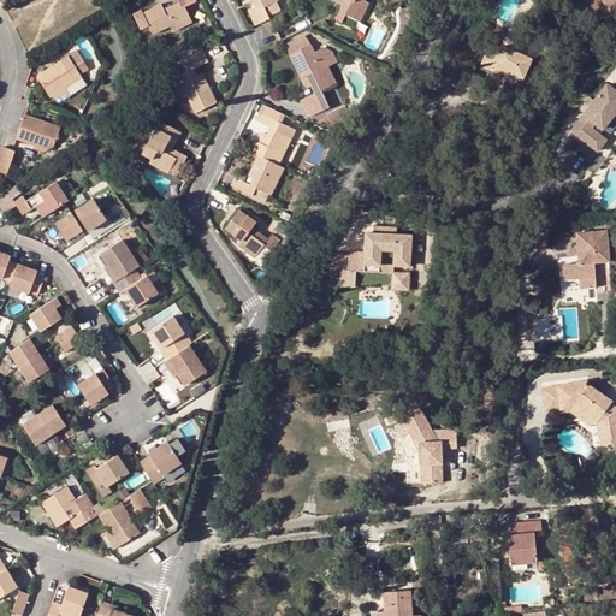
[(176,0),(178,3),(172,6),(163,11),(160,5),(142,13),(141,11),(134,15),(138,24),(146,21),(152,35),(171,27),(173,31),(191,22),(184,7),(191,4),(196,1),(195,0),(176,0)]
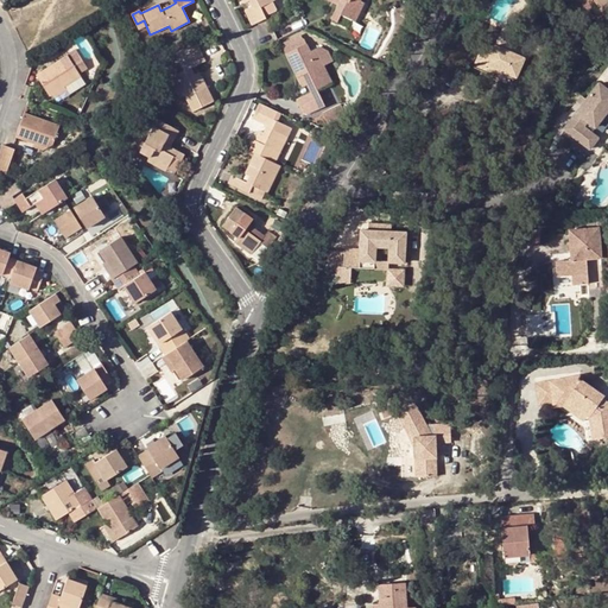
[(160,11),(170,6),(166,0),(158,5),(160,11)]
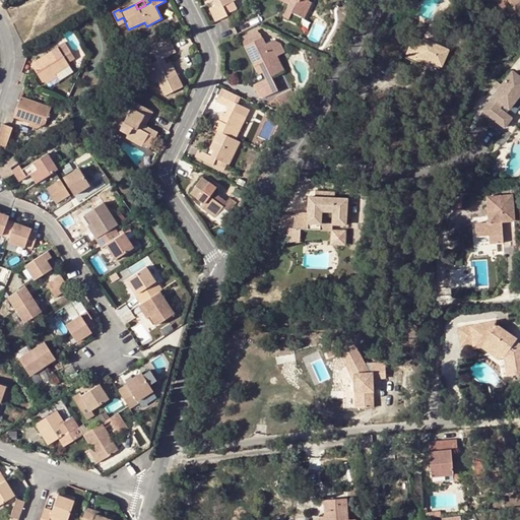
[(209,9),(214,22),(228,16),(226,13),(223,7),(233,2),(236,1),(235,0),(212,0),(213,0),(215,5),(209,9)]
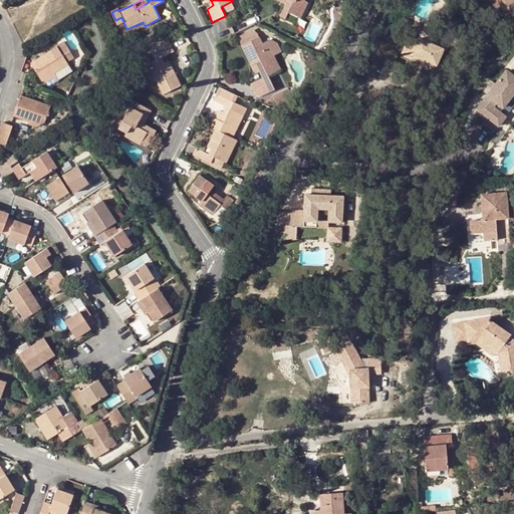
[(276,0),(278,1),(278,0),(286,0),(285,4),(279,17),(285,20),(288,13),(300,18),(307,4),(304,2),(304,0),(276,0)]
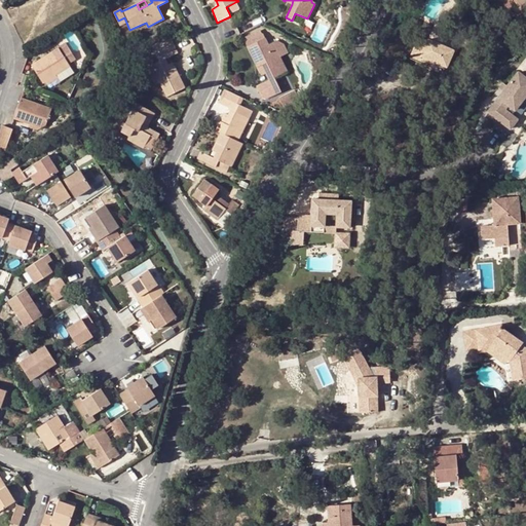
[(525,0),(503,0),(504,1),(506,0),(513,0),(515,1),(523,15),(525,12),(525,0)]
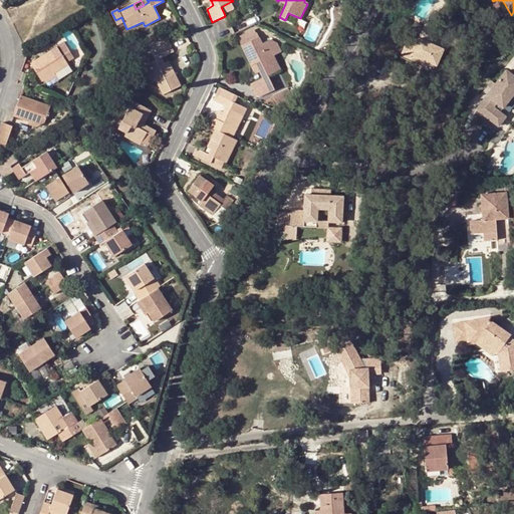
[(221,7),(224,13),(233,8),(230,2),(221,7)]
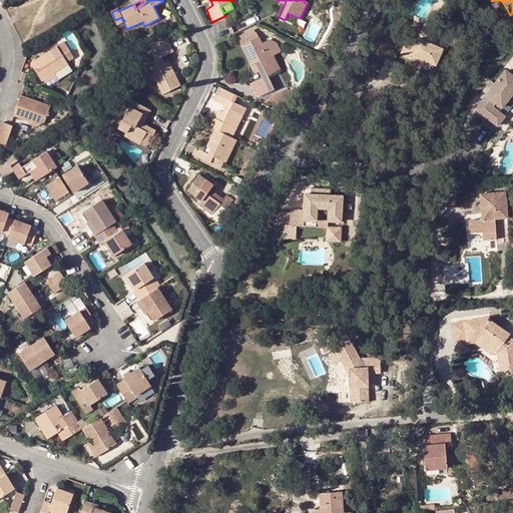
[(164,15),(159,3),(153,6),(159,18),(164,15)]
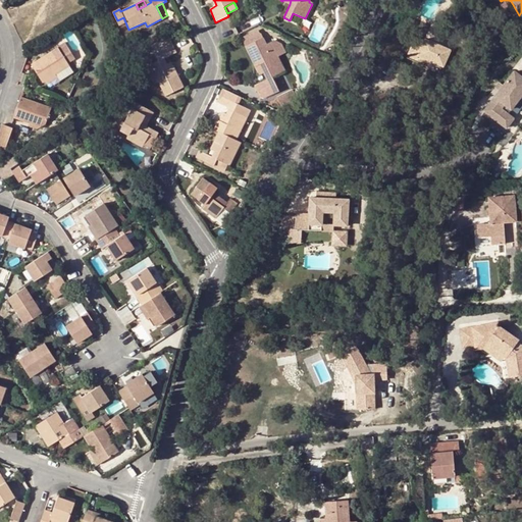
[(242,42),(245,47),(263,38),(261,35),(259,34),(242,42)]
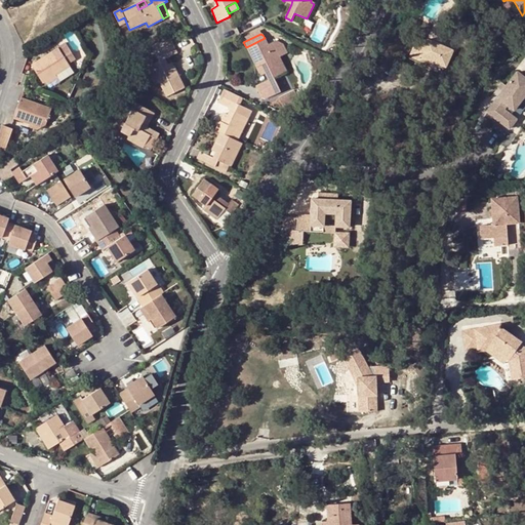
[(171,74),(167,67),(164,59),(176,53),(169,38),(152,46),(158,61),(146,67),(154,84),(159,81),(165,96),(184,88),(176,72),(171,74)]
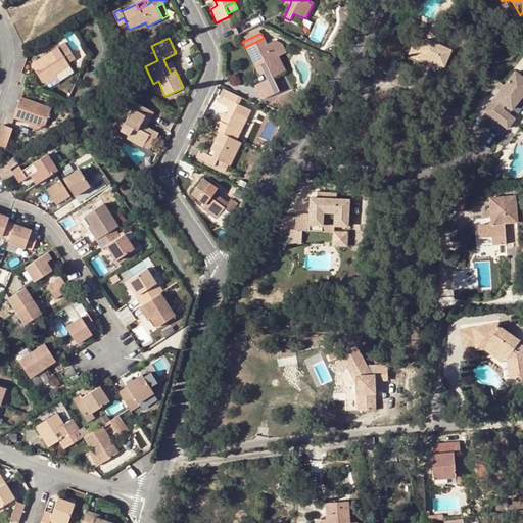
[(245,47),(255,67),(260,65),(265,74),(268,80),(254,86),(258,93),(277,85),(274,79),(283,74),(285,72),(278,57),(286,54),(281,45),(275,41),(267,45),(264,38),(245,47)]
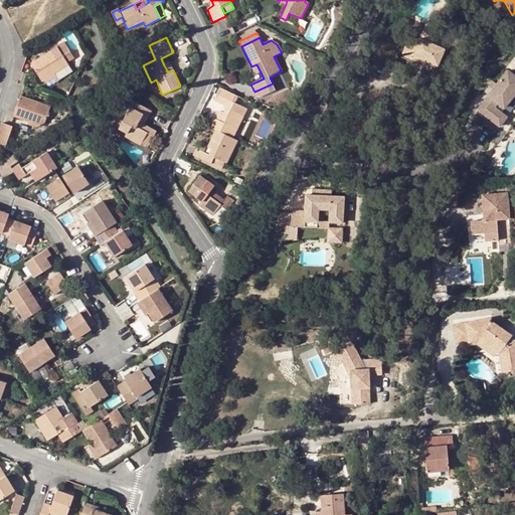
[(408,39),(402,53),(410,57),(411,54),(437,65),(445,49),(418,38),(416,43),(408,39)]
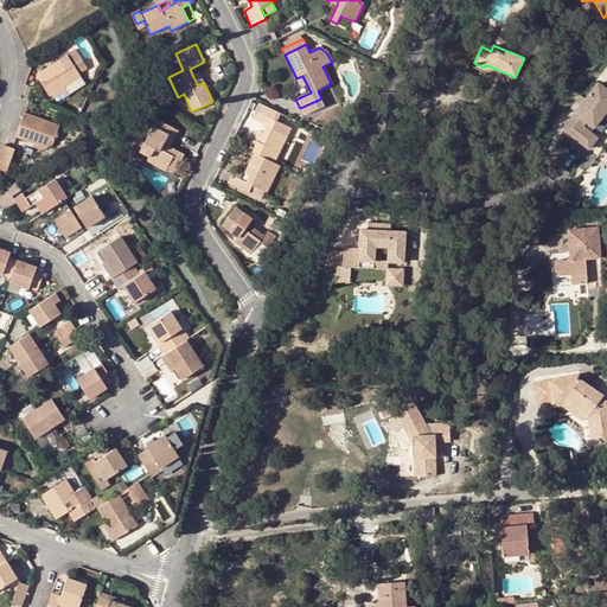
[(55,95),(66,88),(83,78),(81,75),(89,70),(81,56),(77,51),(69,56),(70,57),(38,76),(50,97),(55,95)]
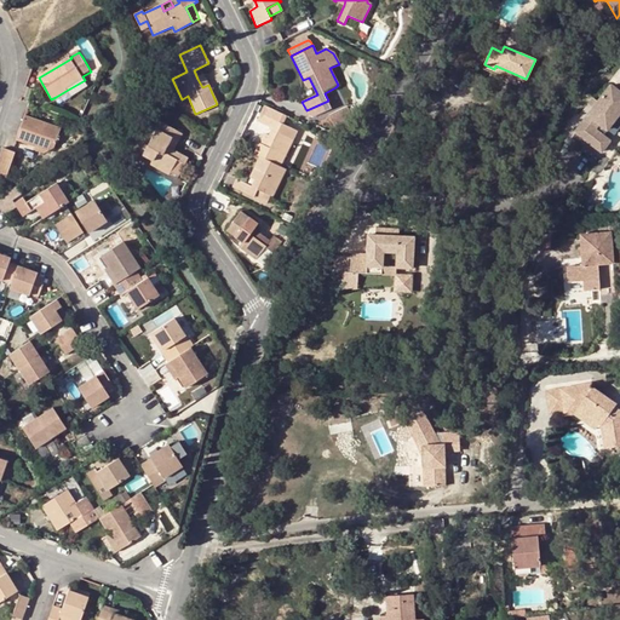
[(204,76),(197,79),(202,87),(208,85),(204,76)]
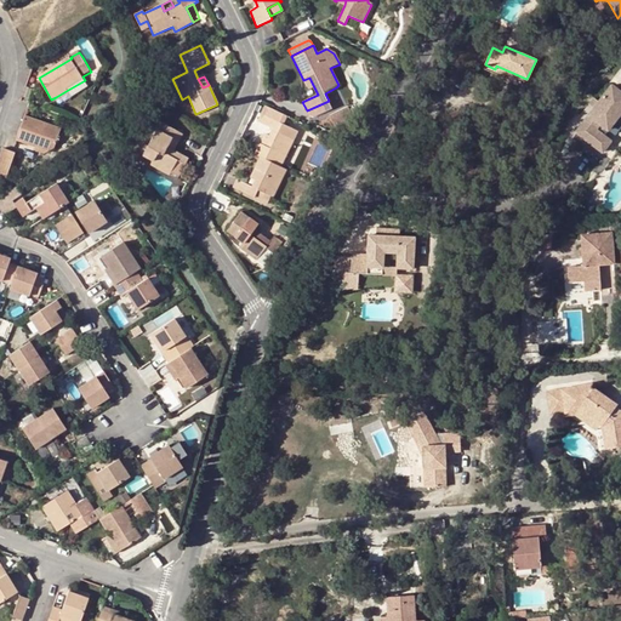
[(309,78),(303,80),(308,91),(314,87),(309,78)]
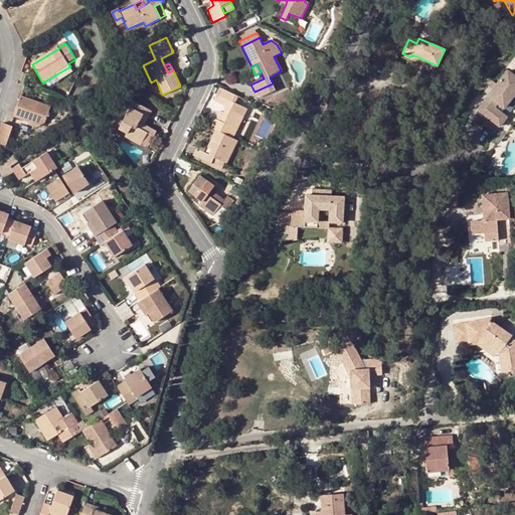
[(506,69),(476,109),(499,127),(507,116),(501,111),(506,105),(514,93),(514,67),(511,73),(506,69)]
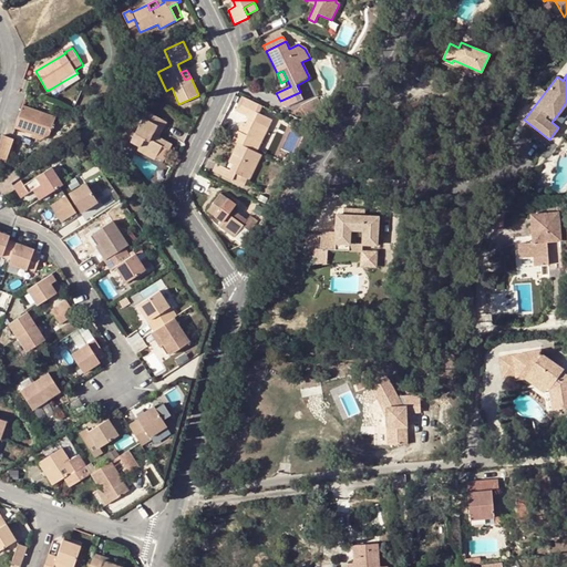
[(310,86),(307,80),(297,85),(300,92),(310,86)]
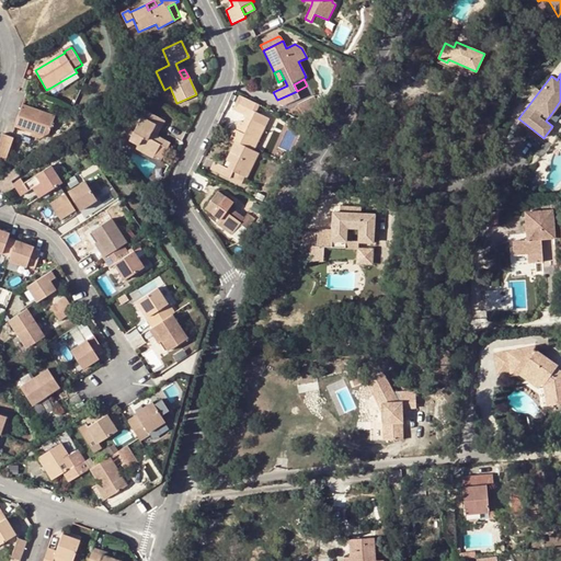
[(65,86),(61,81),(50,88),(54,92),(65,86)]
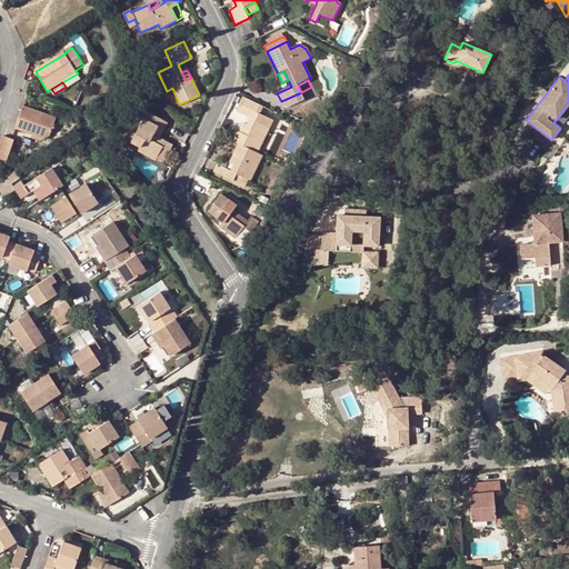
[(301,92),(281,101),(283,107),(288,109),(305,101),(301,92)]
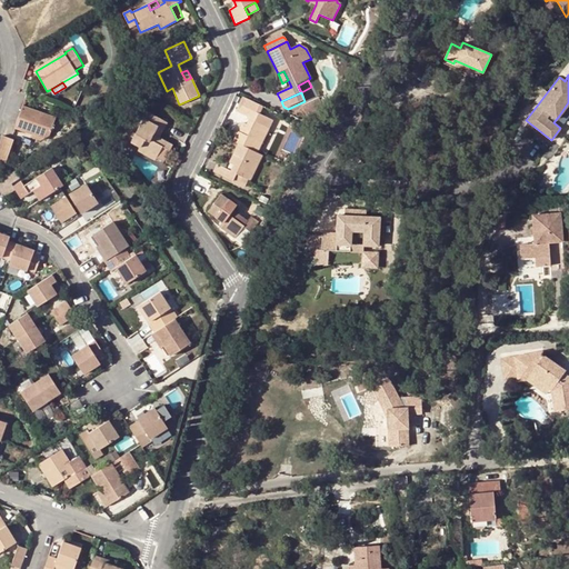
[(243,98),(236,112),(249,119),(246,127),(242,135),(238,132),(232,141),(239,145),(257,153),(272,121),(259,113),(262,107),(243,98)]
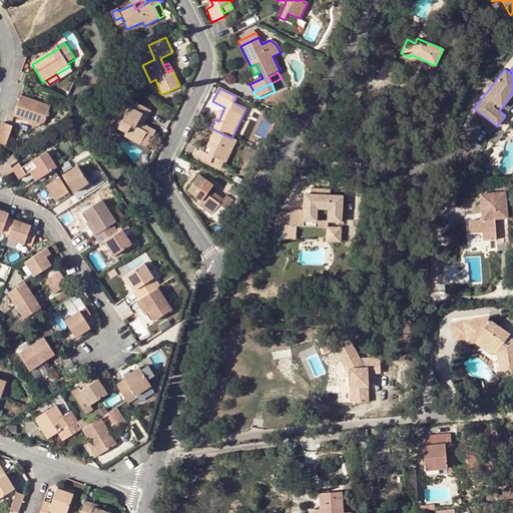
[(512,92),(504,104),(510,108),(512,105),(512,92)]
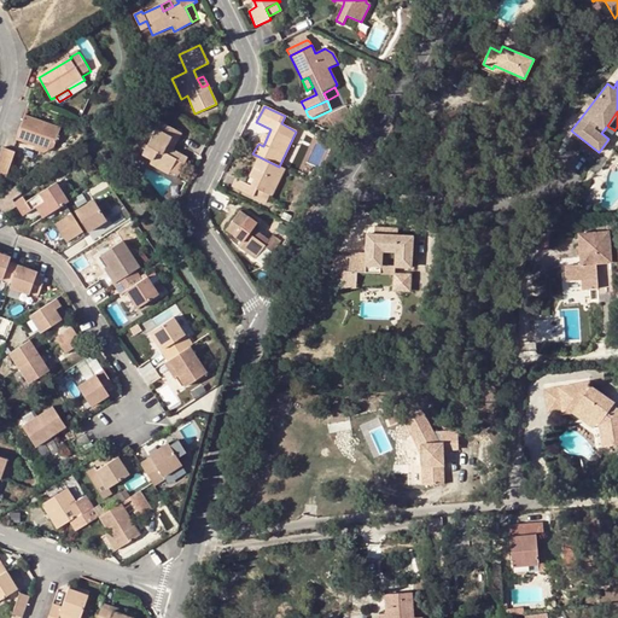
[(62,128),(27,116),(19,136),(18,140),(39,147),(50,152),(56,147),(62,128)]
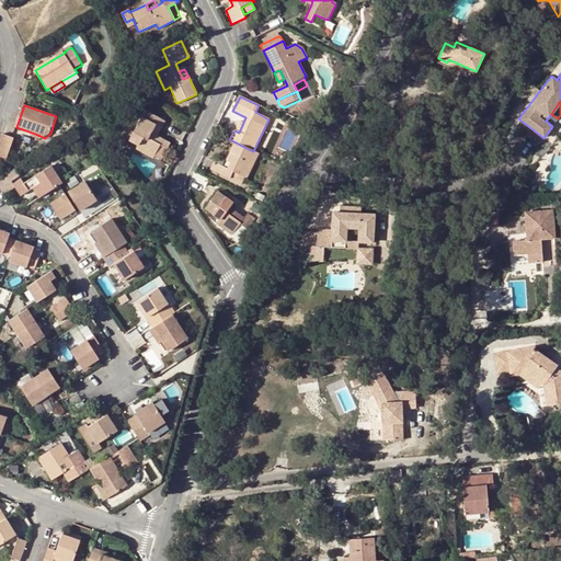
[(156,126),(161,128),(164,122),(139,106),(135,114),(141,117),(128,141),(137,146),(135,150),(151,159),(153,155),(159,145),(165,149),(167,149),(170,144),(158,136),(151,133),(156,126)]
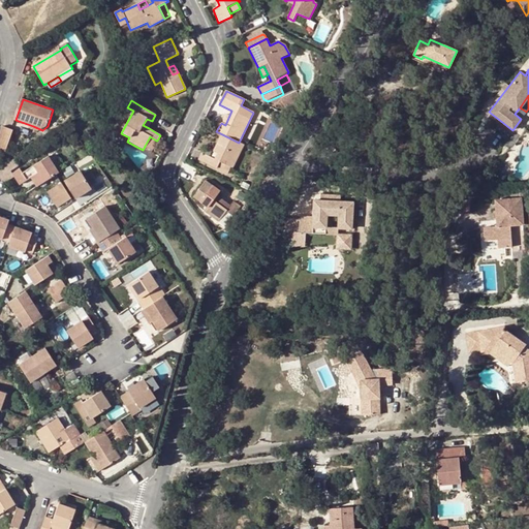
[(149,128),(152,121),(147,119),(143,125),(149,128)]
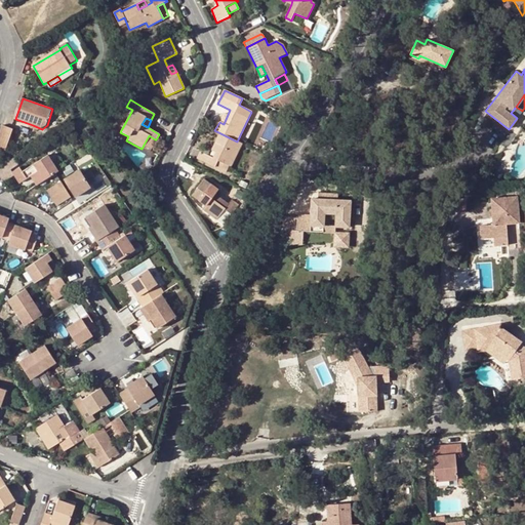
[(4,125),(0,137),(0,147),(7,150),(14,129),(4,125)]
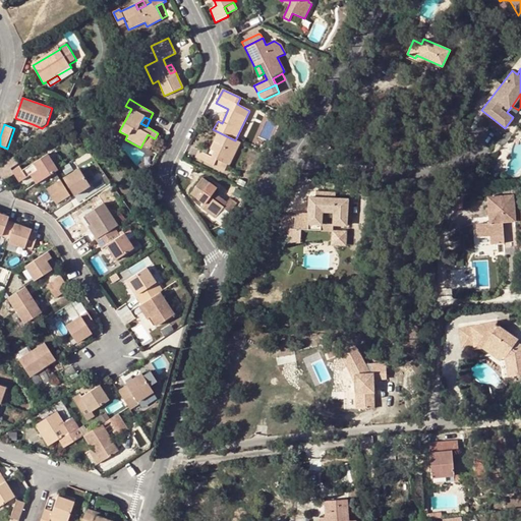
[(229,166),(240,142),(235,140),(219,132),(214,141),(218,143),(214,152),(211,158),(198,152),(195,158),(213,167),(217,160),(227,165),(229,166)]
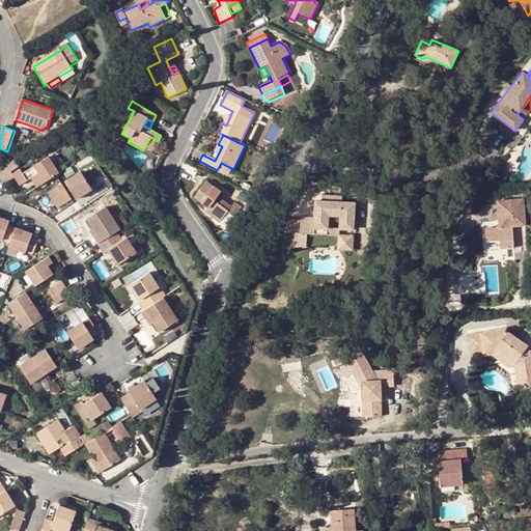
[(149,154),(157,141),(150,137),(145,146),(143,150),(149,154)]
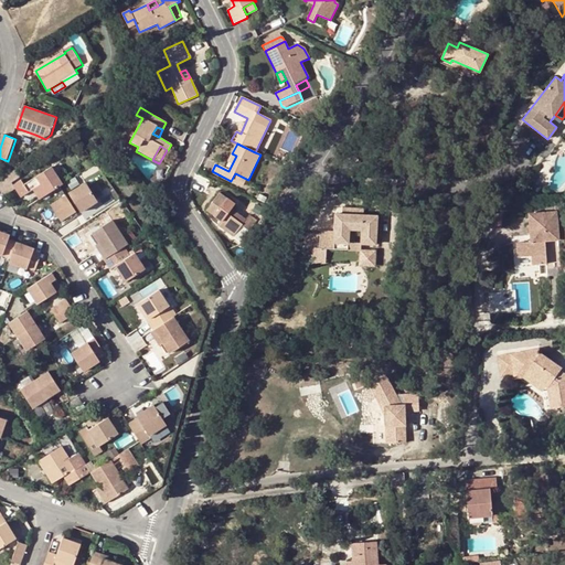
[(40,199),(63,184),(53,167),(36,177),(41,184),(33,189),(40,199)]
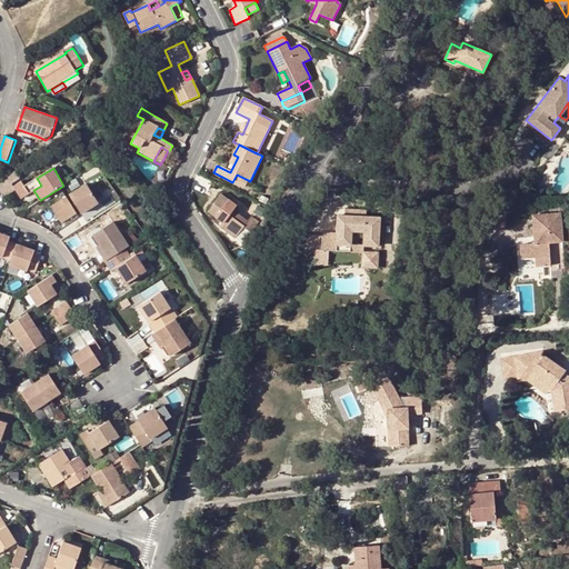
[(19,178),(16,172),(7,178),(11,183),(19,178)]
